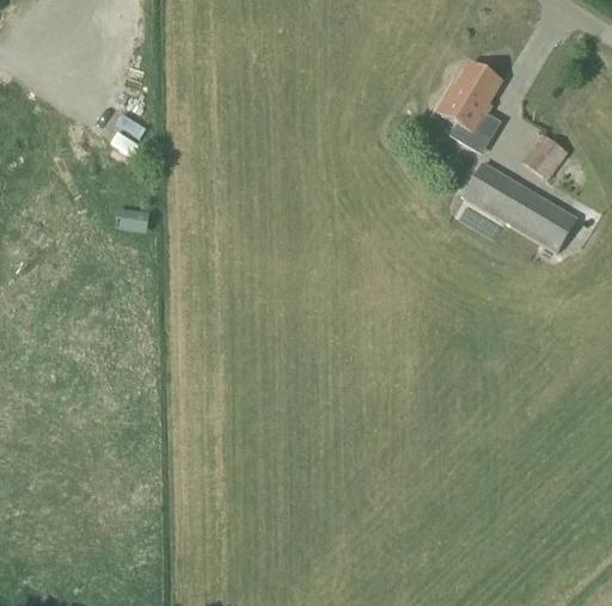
[(0,0),(0,102),(14,79),(0,69),(0,0)]
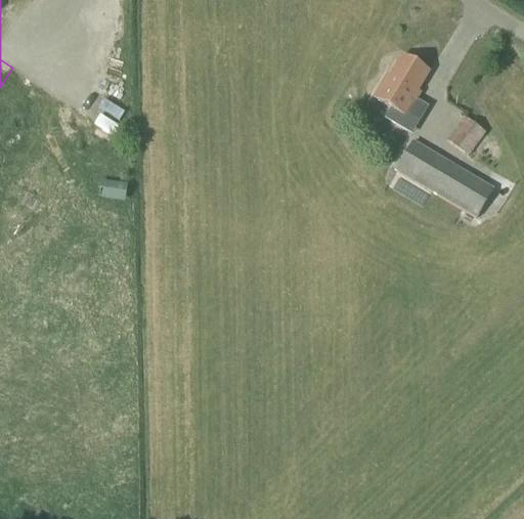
[(429,70),(401,53),(390,73),(387,72),(373,95),(389,104),(383,115),(410,131),(418,119),(406,112),(420,91),(417,89),(429,70)]
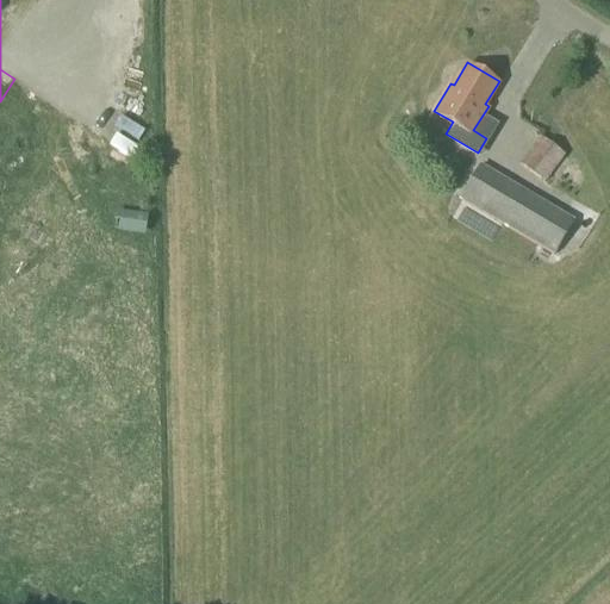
[(546,179),(565,151),(540,132),(520,160),(546,179)]
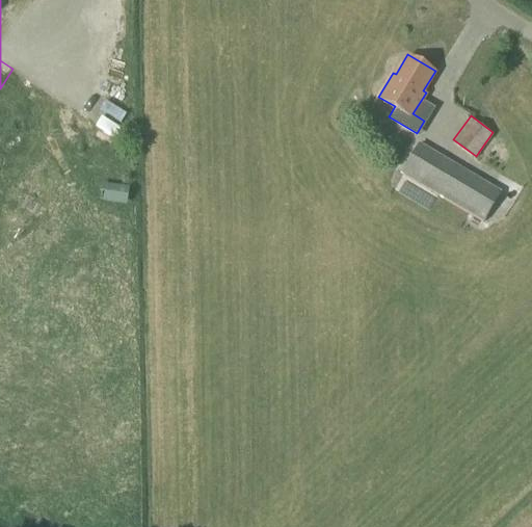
[(483,219),(501,190),(419,141),(402,170),(483,219)]
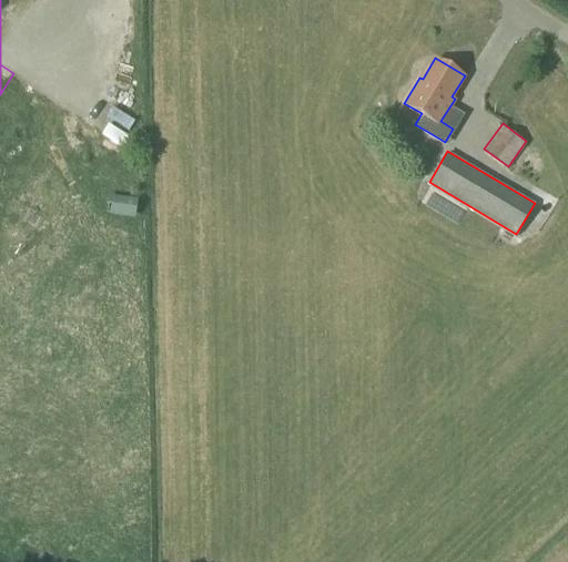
[(546,206),(557,198),(546,181),(534,187),(546,206)]
